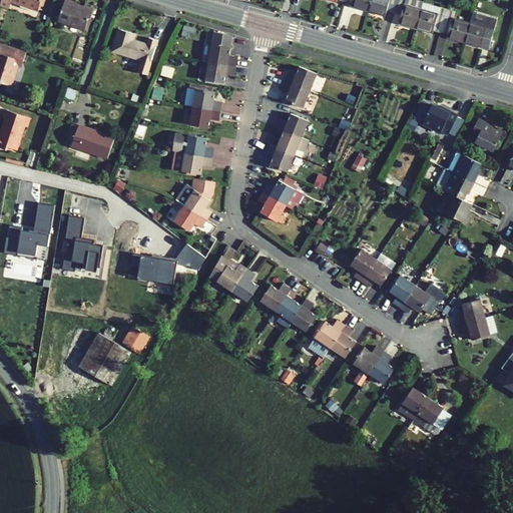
[(9,0),(35,9),(38,0),(9,0)]
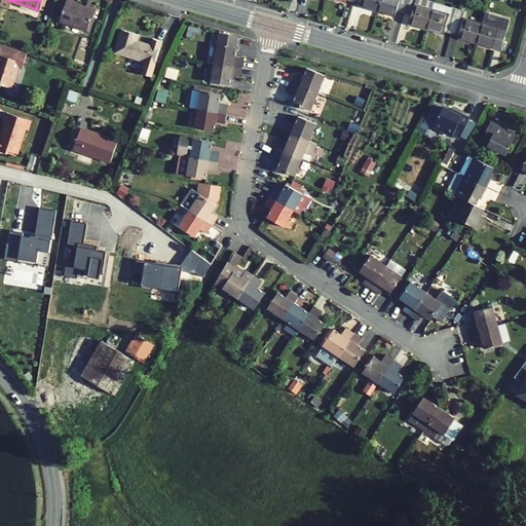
[(73,0),(63,0),(57,20),(84,29),(88,16),(90,16),(95,4),(84,1),(83,5),(73,1),(73,0)]
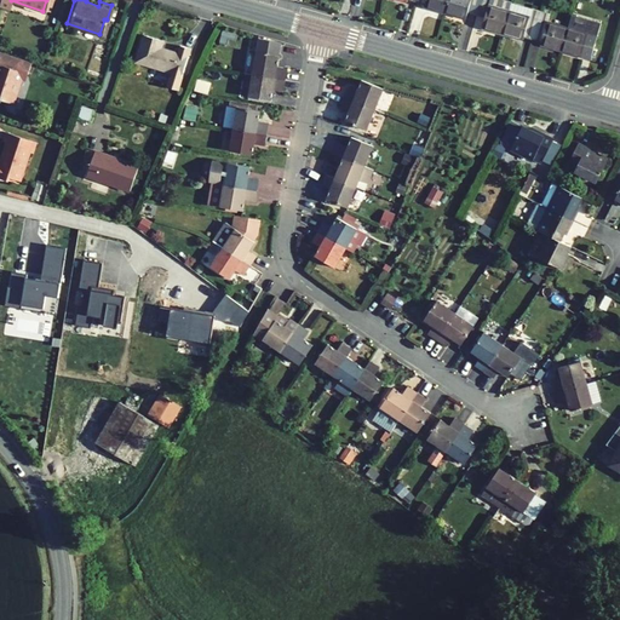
[(448,0),(417,0),(417,3),(424,5),(424,6),(446,13),(448,0)]
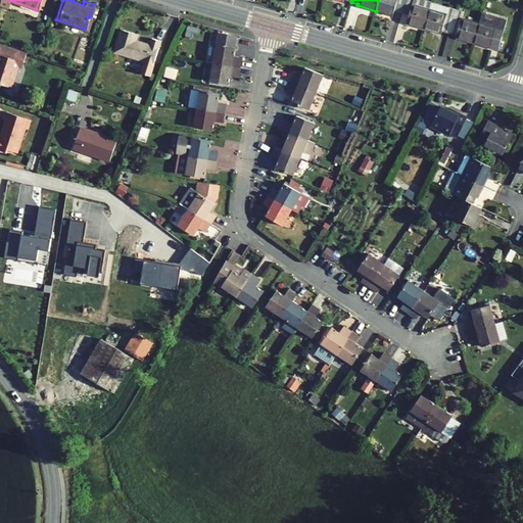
[(378,0),(376,11),(392,15),(393,11),(401,13),(405,0),(378,0)]
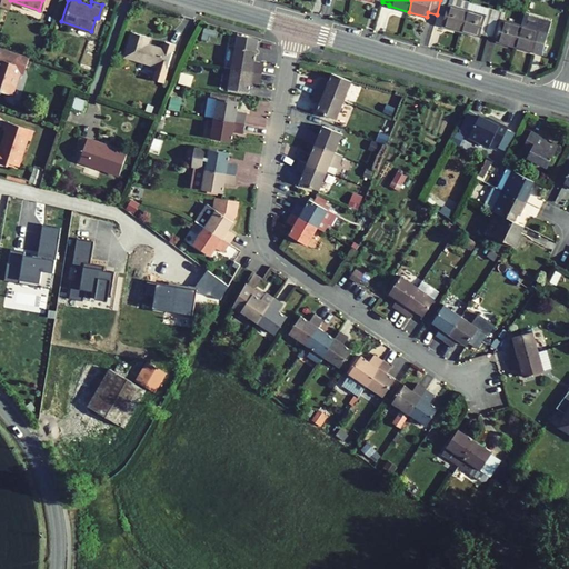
[(469,3),(457,0),(440,0),(437,15),(445,17),(442,26),(461,31),(467,11),(469,3)]
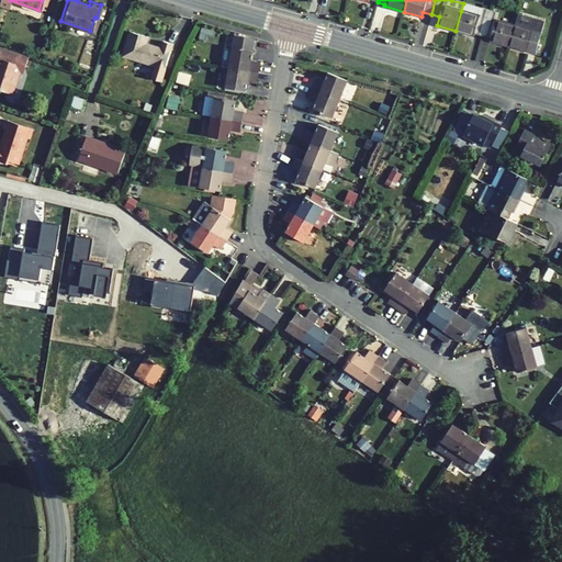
[(482,8),(463,3),(461,11),(480,17),(482,8)]
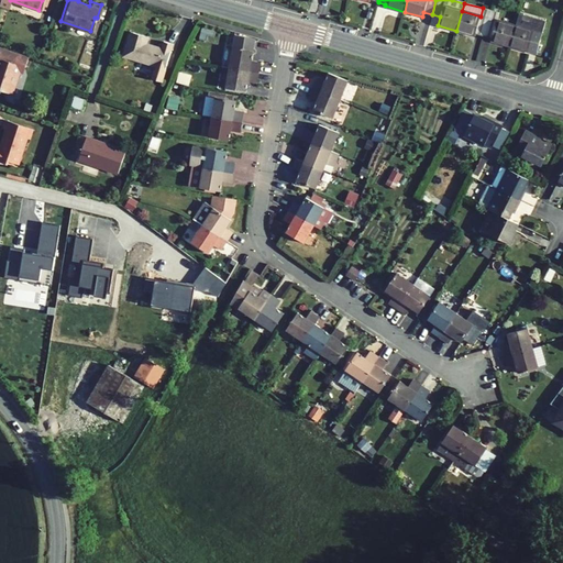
[(462,11),(456,31),(475,35),(475,34),(484,36),(490,10),(483,8),(481,17),(462,11)]
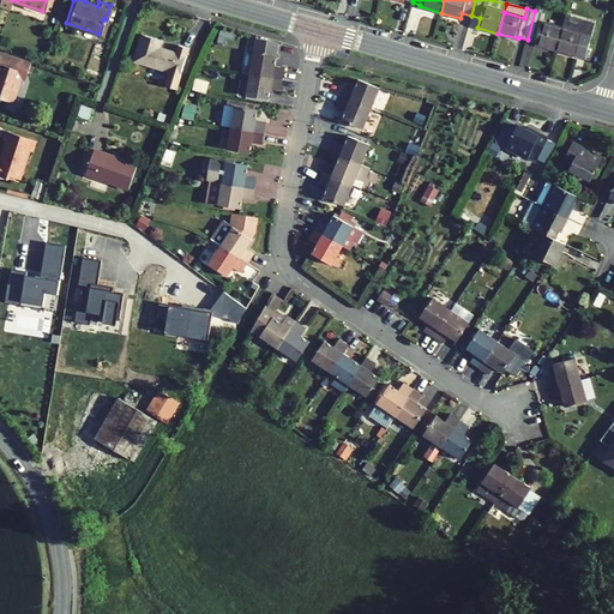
[(563,28),(541,22),(543,13),(535,11),(528,40),(536,42),(535,44),(557,49),(563,28)]
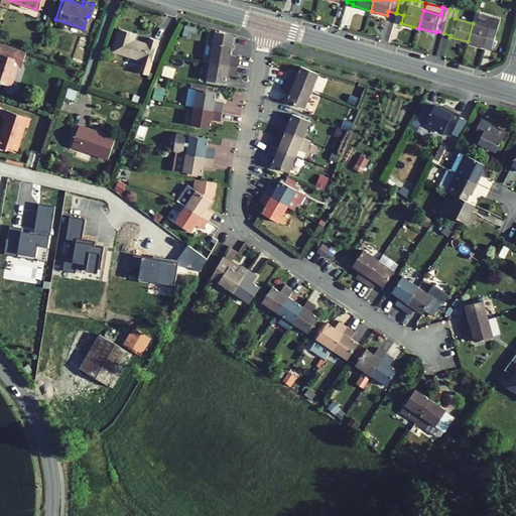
[(473,23),(468,41),(484,46),(485,45),(492,47),(499,24),(492,22),(490,28),(473,23)]
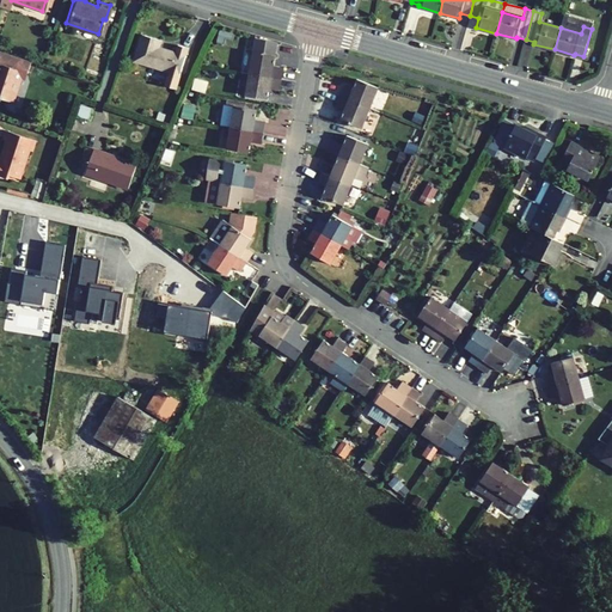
[(233,40),(234,31),(220,28),(216,42),(224,44),(225,38),(233,40)]
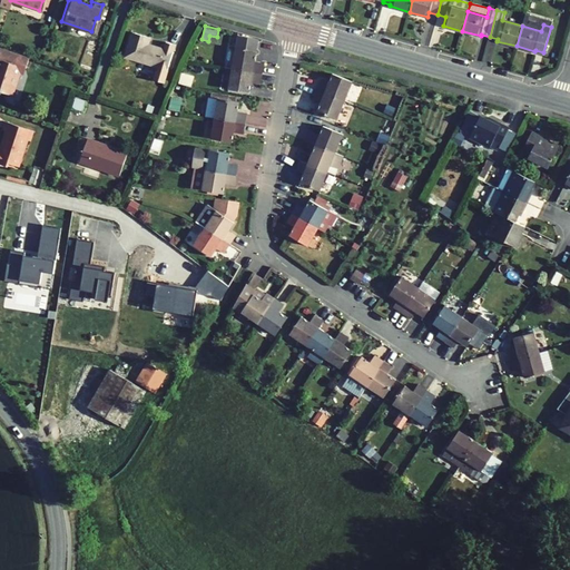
[(157,67),(153,80),(164,84),(175,46),(165,42),(164,49),(147,45),(149,38),(131,32),(131,35),(125,57),(157,67)]
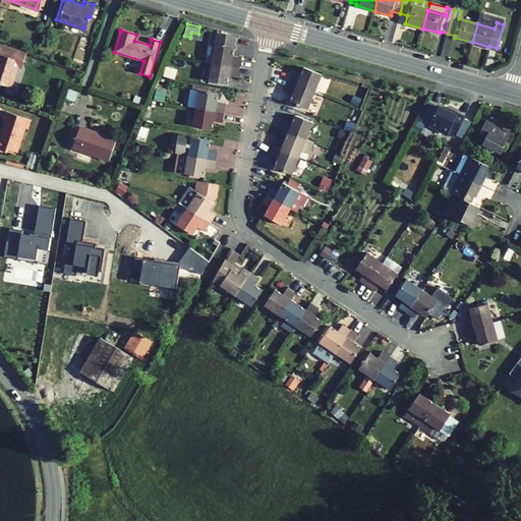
[(120,32),(117,32),(111,51),(114,52),(120,32)]
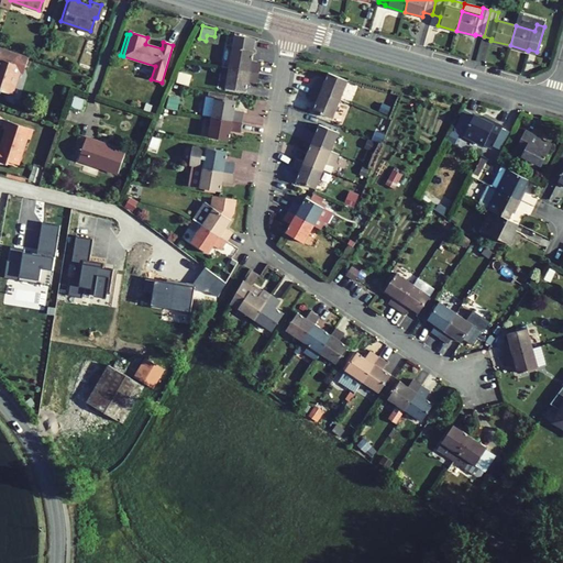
[(255,39),(234,35),(229,67),(257,73),(260,62),(254,62),(254,64),(251,64),(252,61),(255,39)]
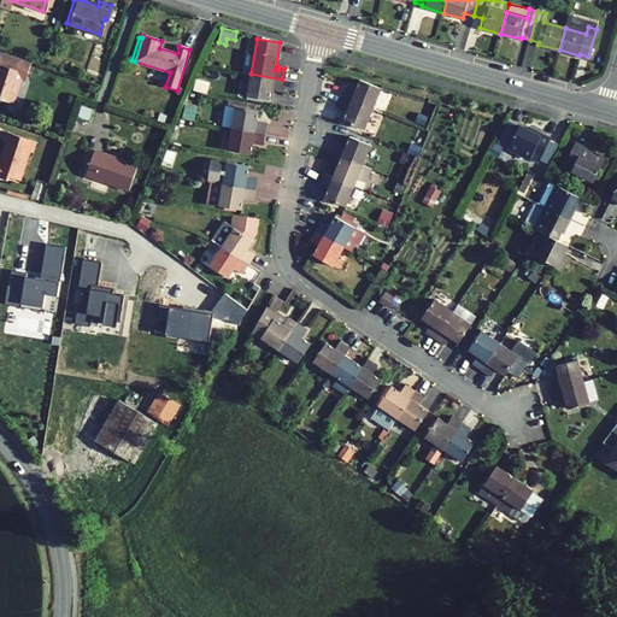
[(0,99),(12,104),(23,72),(28,74),(31,63),(0,51),(0,99)]
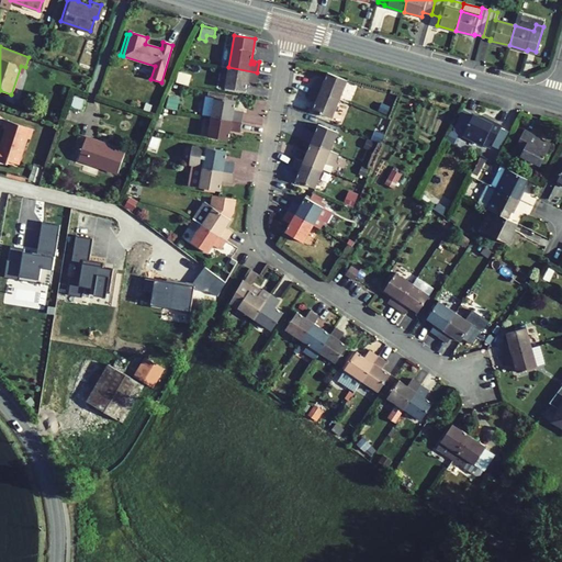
[(225,88),(246,91),(247,81),(248,78),(250,79),(250,81),(256,82),(257,72),(228,67),(225,88)]
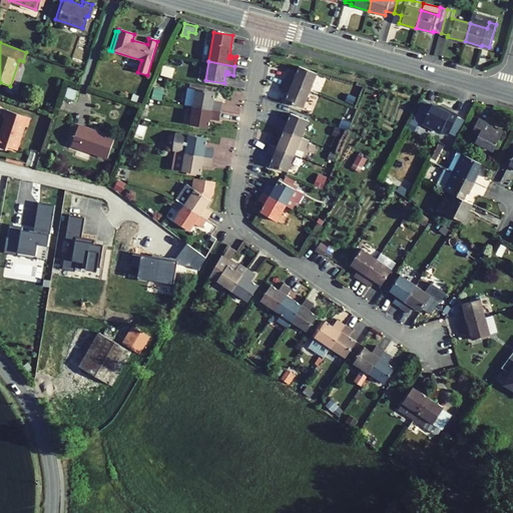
[(160,75),(168,77),(171,68),(163,66),(160,75)]
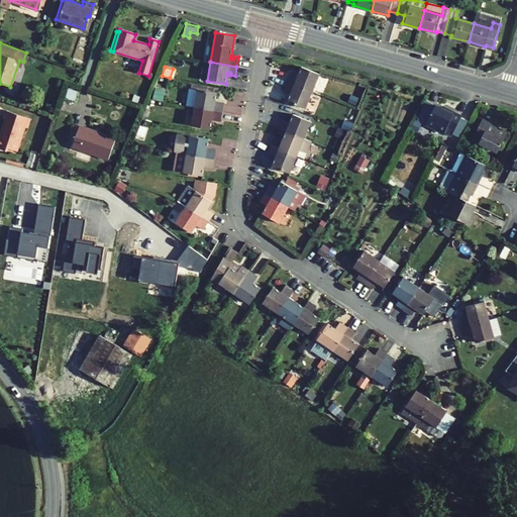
[(291,73),(287,82),(312,92),(319,74),(301,67),(298,76),(297,78),(295,77),(296,75),(291,73)]
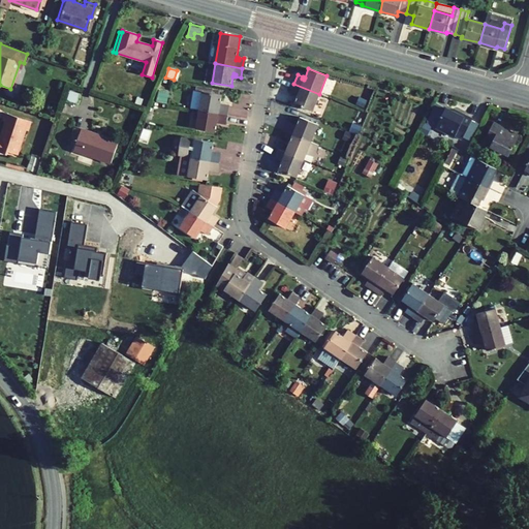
[(328,78),(324,87),(331,90),(335,81),(328,78)]
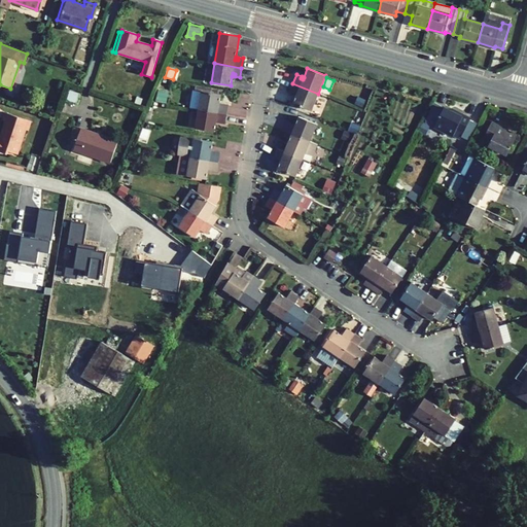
[(292,83),(289,93),(296,95),(293,103),(312,111),(318,94),(292,83)]
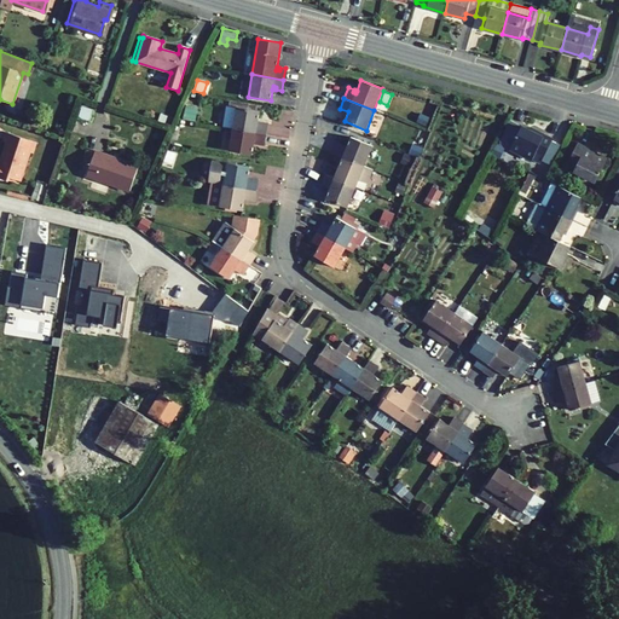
[(226,105),(223,127),(232,128),(265,134),(267,122),(261,122),(260,125),(258,125),(258,121),(260,110),(255,110),(229,105),(226,105)]
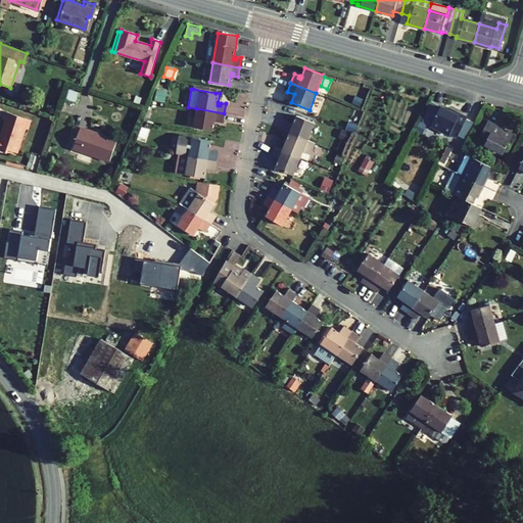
[(65,100),(76,103),(79,94),(68,90),(65,100)]
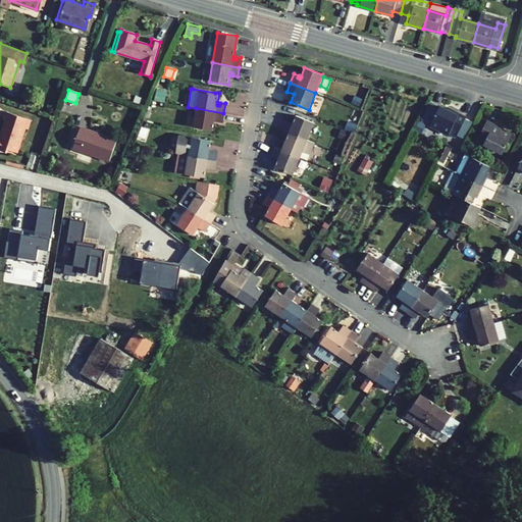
[(157,90),(155,100),(164,102),(166,92),(157,90)]
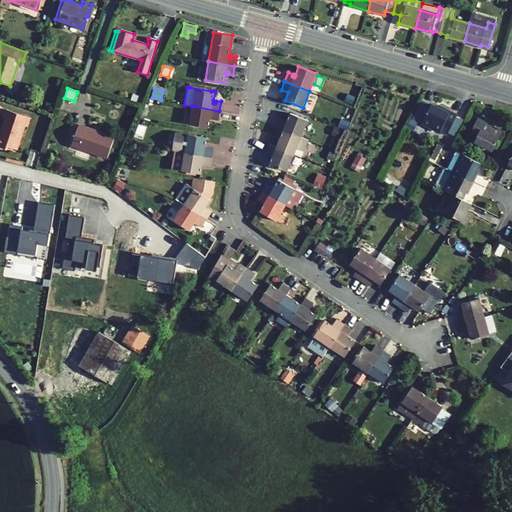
[(344,101),(352,104),(355,97),(347,94),(344,101)]
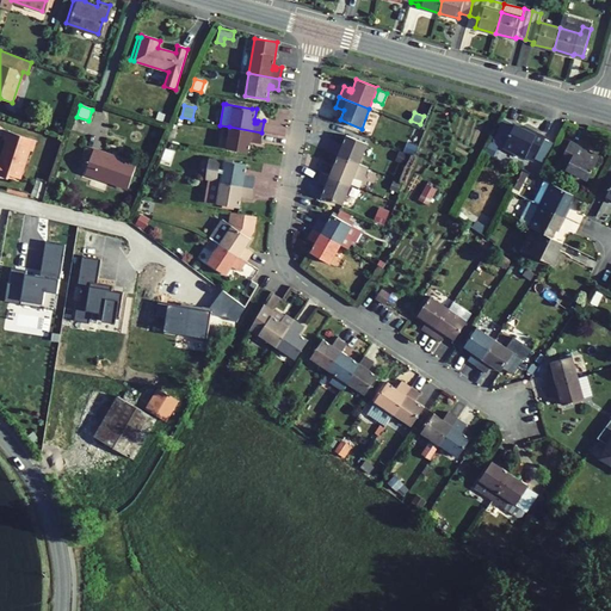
[(494,141),(505,146),(514,125),(504,121),(494,141)]
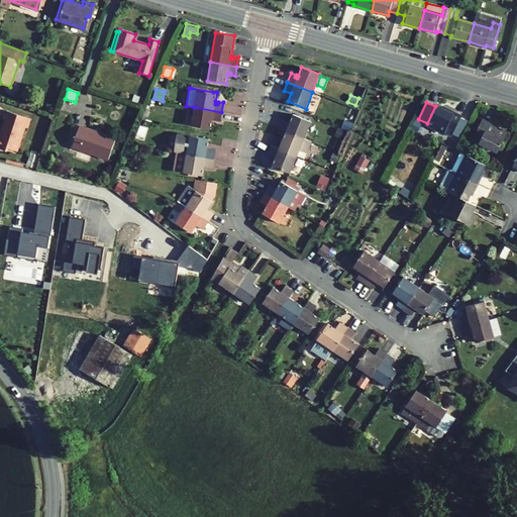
[(435,105),(426,124),(451,136),(452,133),(461,138),(470,121),(460,117),(461,115),(445,107),(444,109),(435,105)]
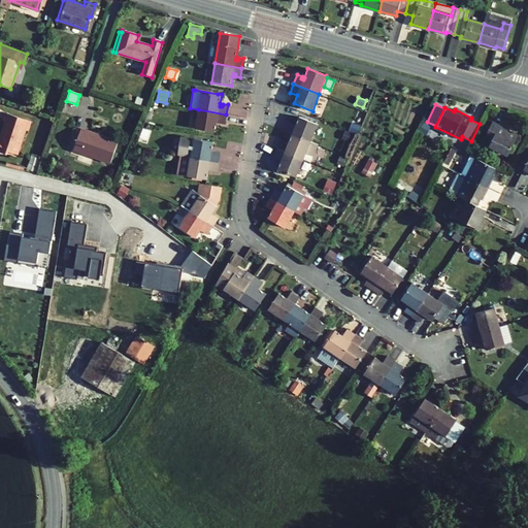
[(195,128),(215,132),(217,123),(217,120),(220,121),(219,123),(224,124),(226,114),(198,109),(195,128)]
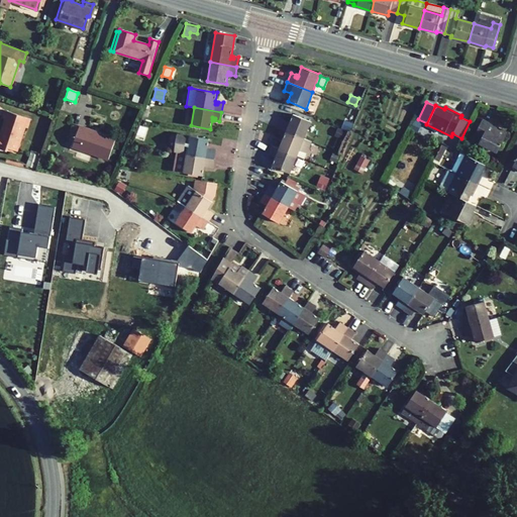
[(0,134),(0,146),(8,150),(9,147),(17,149),(25,126),(28,127),(31,118),(6,109),(3,117),(6,118),(1,135),(0,134)]
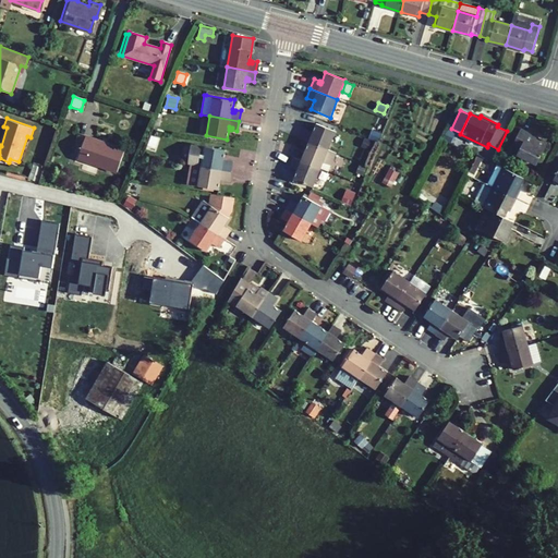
[(377,118),(372,130),(378,133),(384,120),(377,118)]
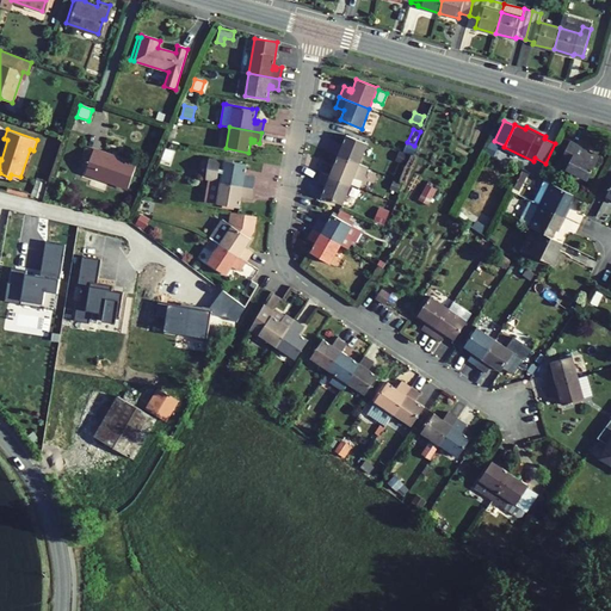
[(333,142),(329,152),(337,155),(359,164),(366,143),(345,135),(341,144),(340,148),(338,147),(339,144),(333,142)]
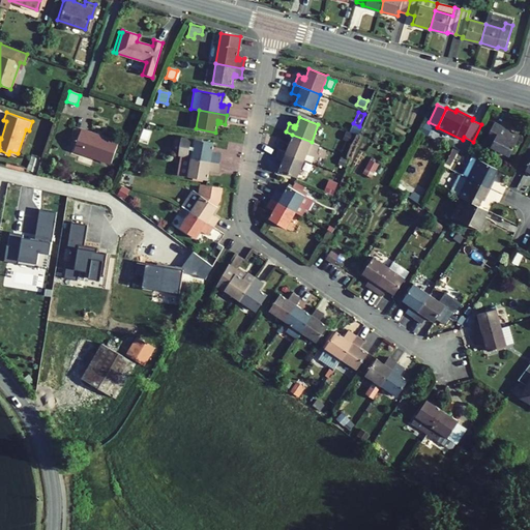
[(494,142),(491,147),(509,155),(519,137),(509,133),(510,130),(494,122),(487,138),(494,142)]
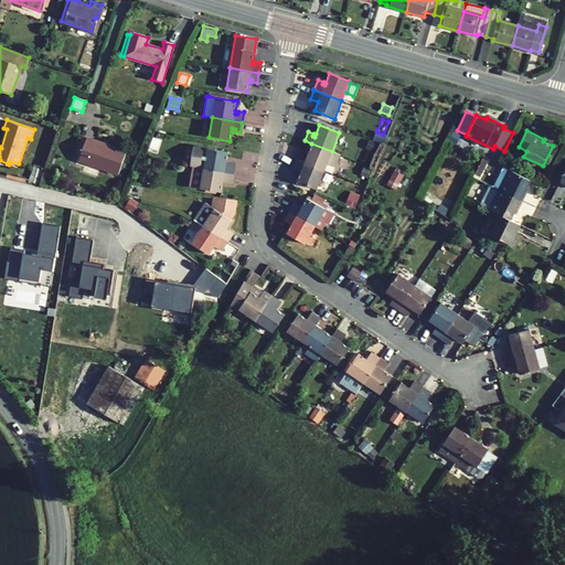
[(382,144),(385,136),(376,131),(373,140),(382,144)]
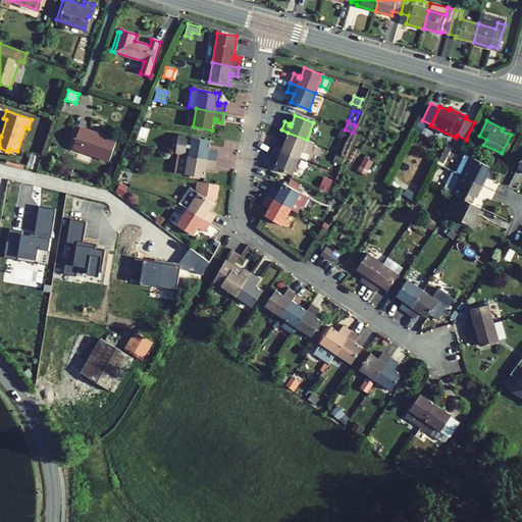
[(416,131),(422,134),(426,125),(420,122),(416,131)]
